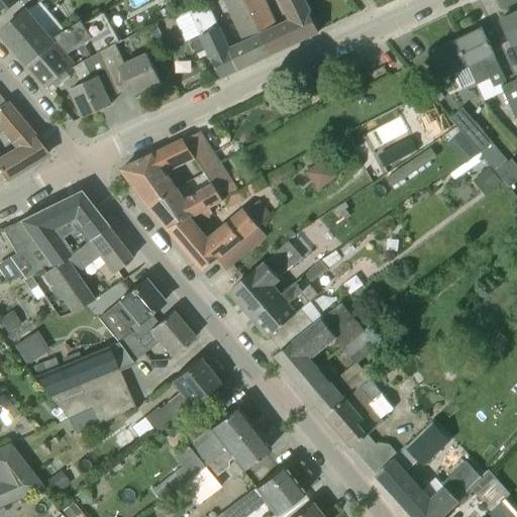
[(26,11),(30,8),(43,0),(0,0),(0,17),(19,2),(26,11)]
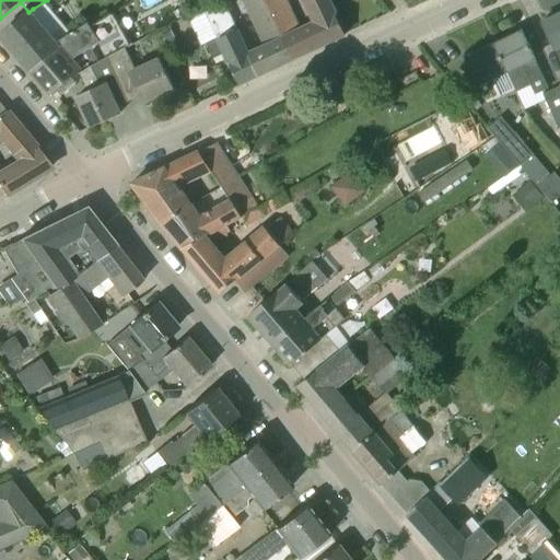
[(259,77),(248,56),(236,30),(222,0),(213,0),(202,7),(218,39),(217,39),(218,41),(208,45),(214,59),(224,55),(240,85),(259,77)]
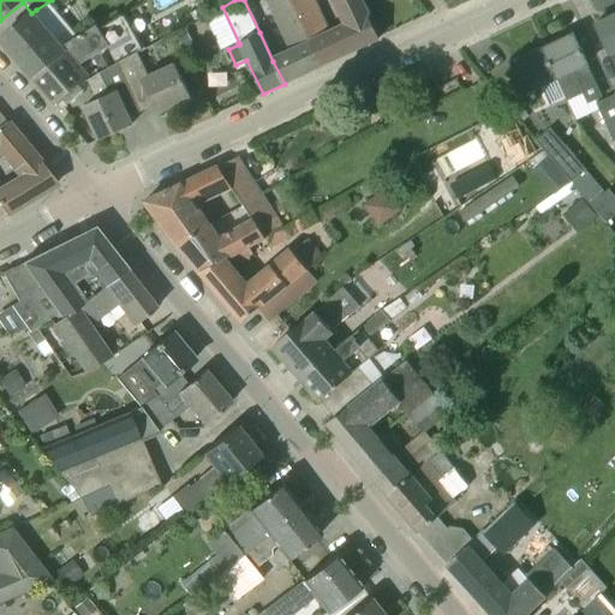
[(322,66),(290,0),(266,0),(267,1),(290,53),(273,61),(285,84),(322,66)]
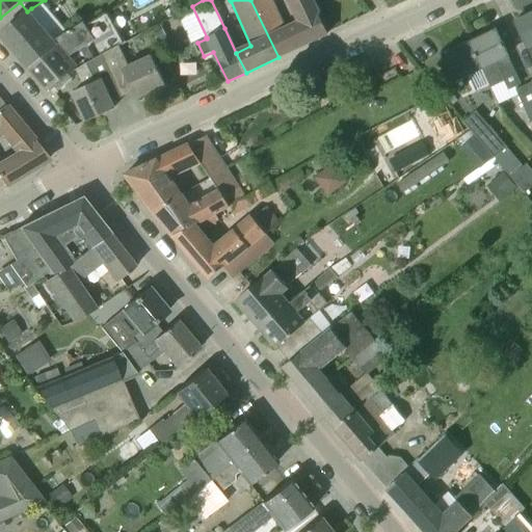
[(250,0),(278,57),(310,43),(328,33),(318,14),(320,11),(318,7),(316,7),(312,0),(286,0),(296,21),(285,26),(272,0),(250,0)]
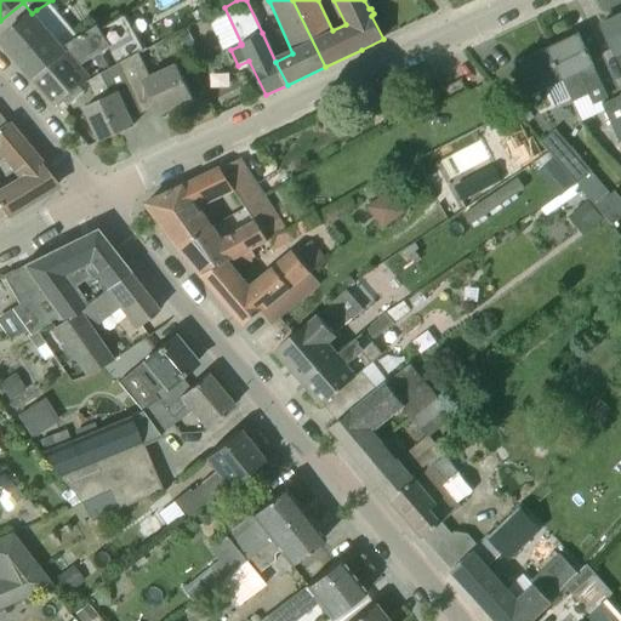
[(201,9),(193,13),(198,22),(205,17),(201,9)]
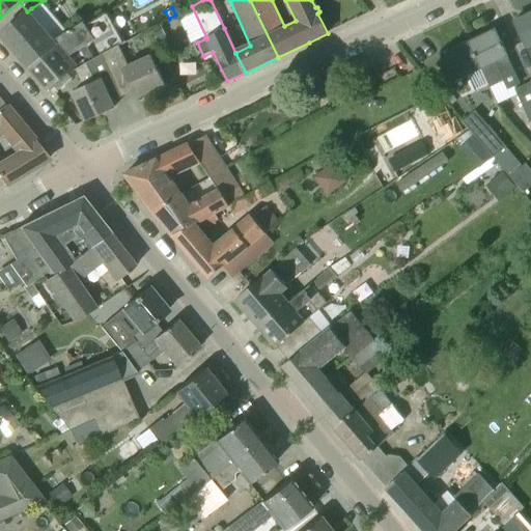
[(56,38),(39,19),(31,8),(27,11),(0,33),(29,67),(56,45),(53,40),(56,38)]
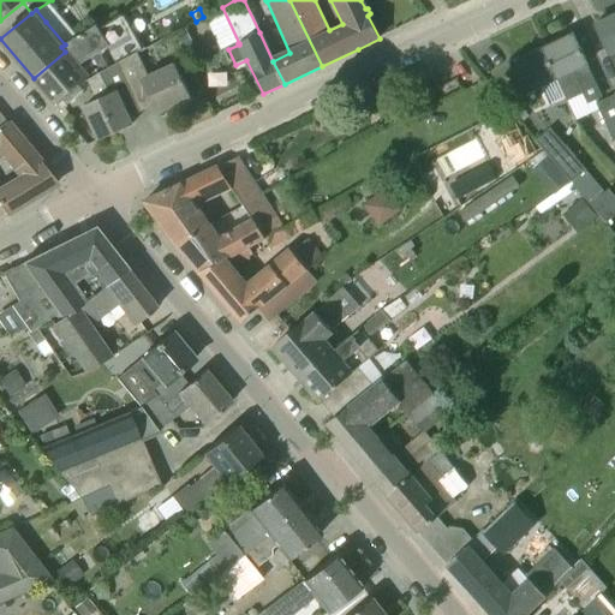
[(142,49),(123,16),(99,31),(95,25),(65,45),(61,47),(65,52),(34,78),(55,105),(83,81),(87,79),(118,63),(142,49)]
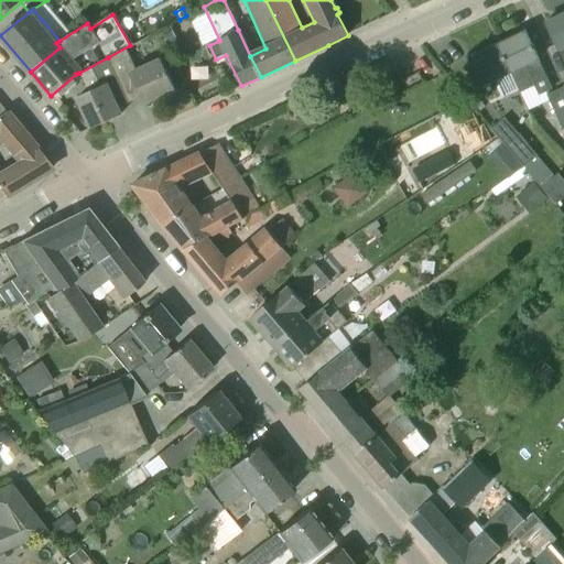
[(563,14),(546,23),(563,62),(563,14)]
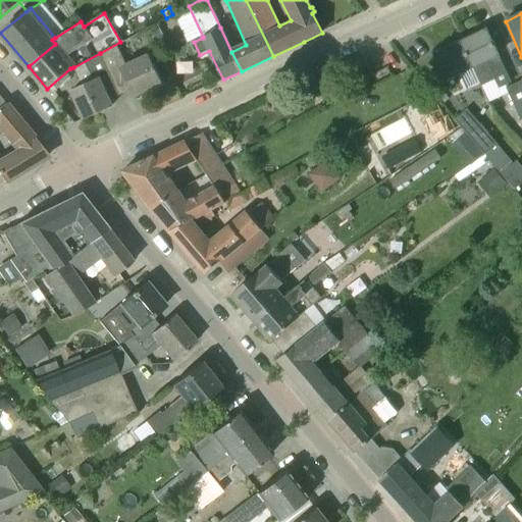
[(164,37),(159,24),(150,29),(155,41),(164,37)]
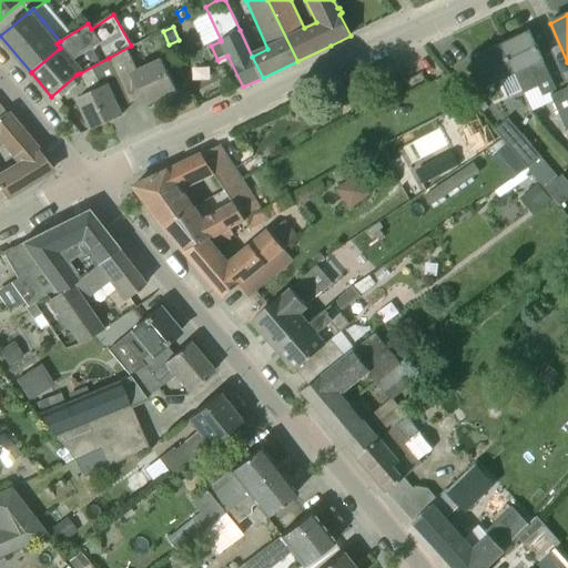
[(556,91),(529,32),(501,46),(515,74),(521,90),(523,90),(525,93),(538,87),(543,97),(556,91)]
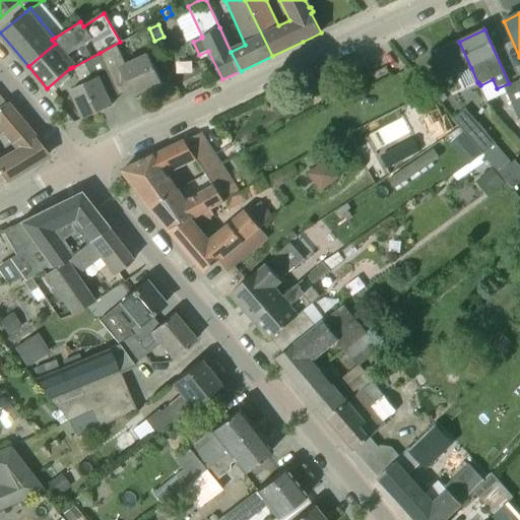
[(161,82),(148,54),(125,65),(117,45),(120,43),(120,42),(100,53),(120,95),(131,90),(134,95),(161,82)]
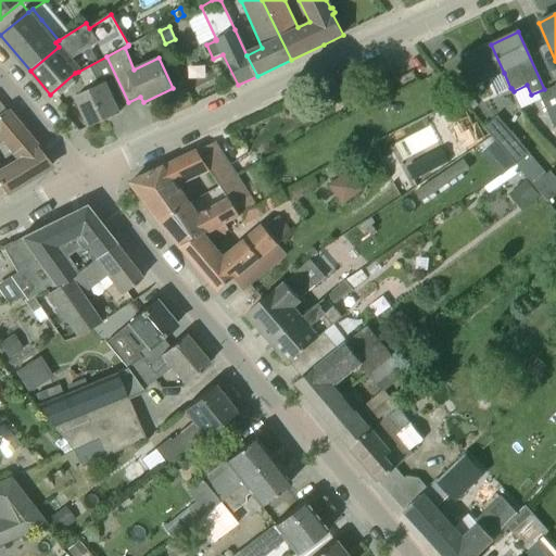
[(510,88),(504,73),(491,45),(464,58),(484,103),(497,97),(496,95),(510,88)]
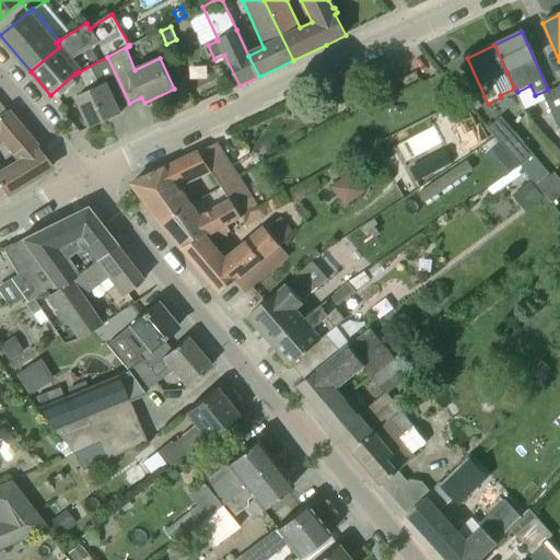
[(129,103),(107,57),(79,72),(89,92),(77,97),(91,128),(120,114),(117,108),(129,103)]
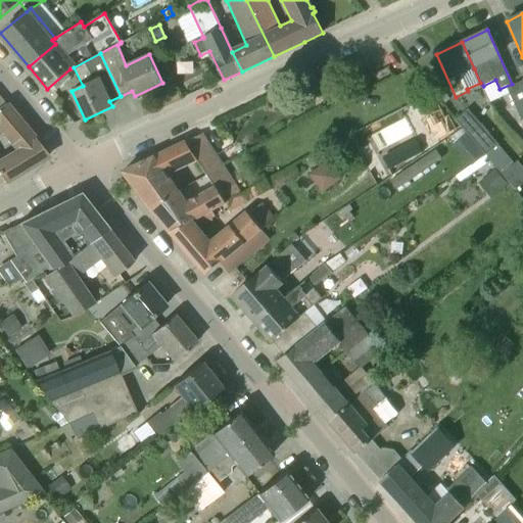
[(358,84),(367,80),(362,69),(352,75),(358,84)]
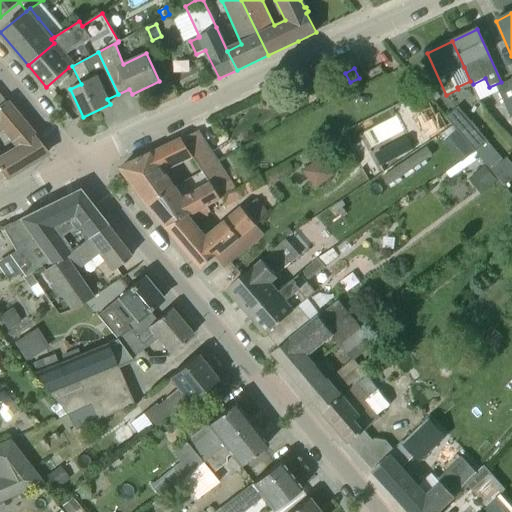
[(57,88),(71,76),(66,70),(52,82),(57,88)]
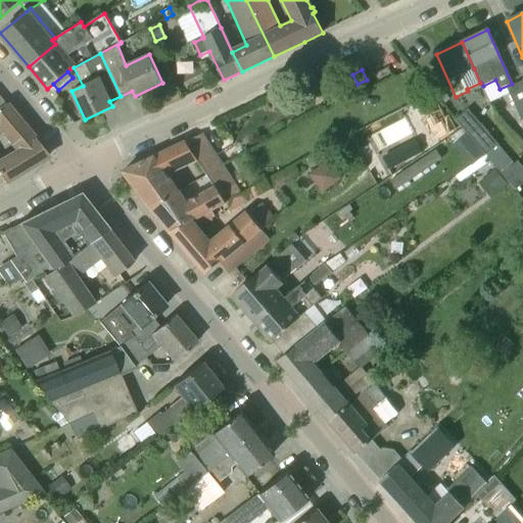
[(522,117),(522,81),(507,89),(521,120),(522,117)]
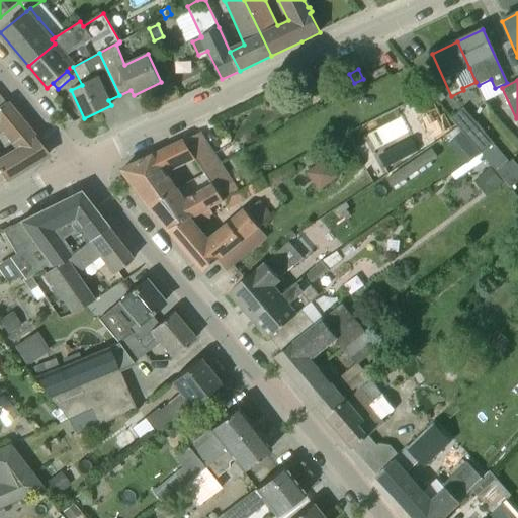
[(440,92),(436,96),(441,102),(445,98),(440,92)]
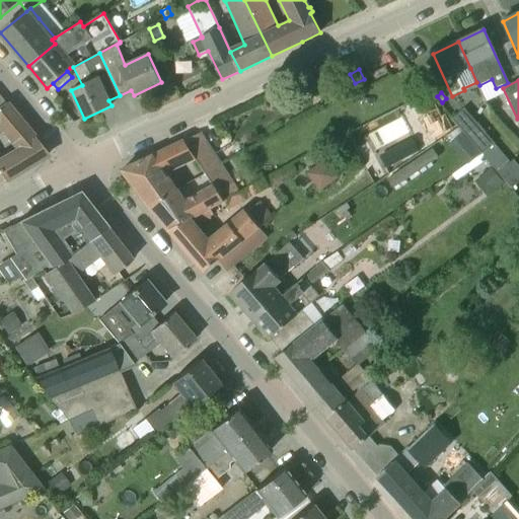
[(18,120),(0,96),(0,135),(2,134),(4,131),(18,120)]
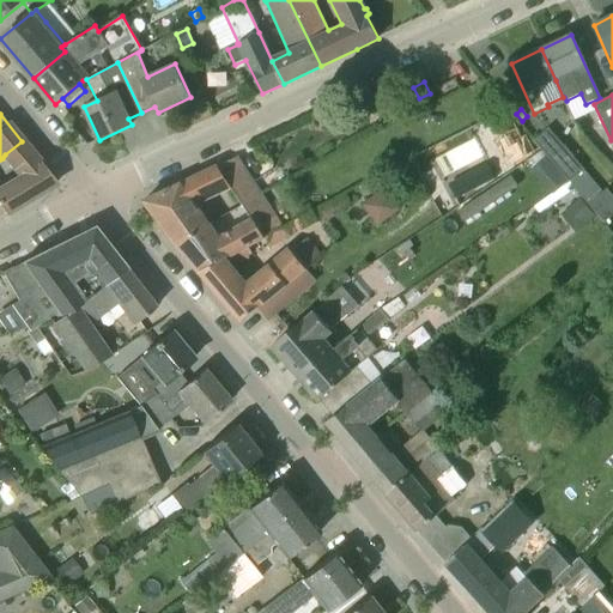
[(602,192),(548,129),(534,141),(552,162),(568,180),(570,182),(569,183),(575,189),(588,204),(602,192)]
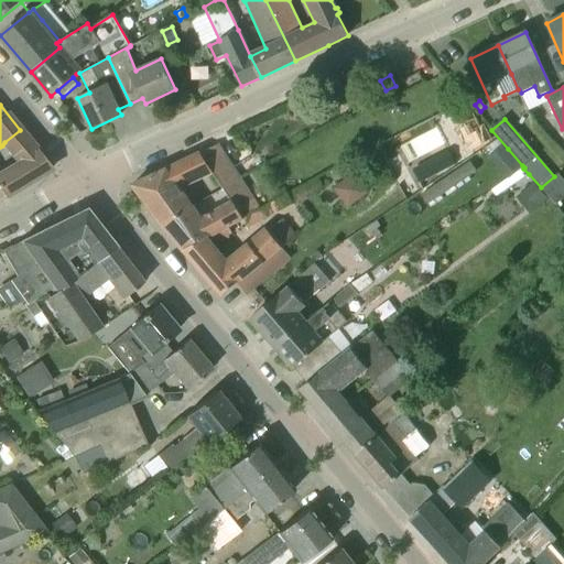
[(0,199),(53,169),(31,142),(15,155),(12,156),(11,158),(15,162),(0,171),(0,199)]
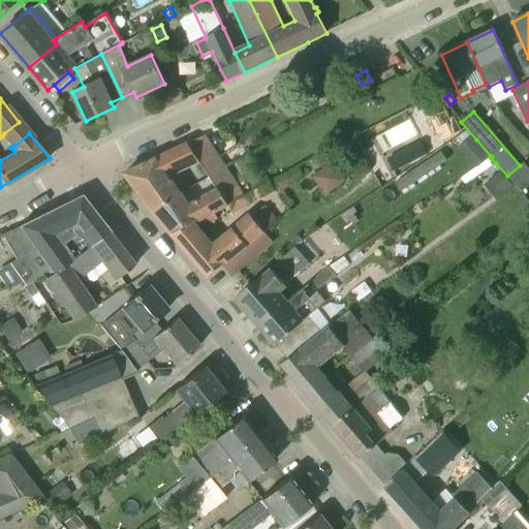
[(167,177),(196,161),(208,178),(224,168),(204,136),(158,158),(125,174),(154,211),(180,194),(167,177)]
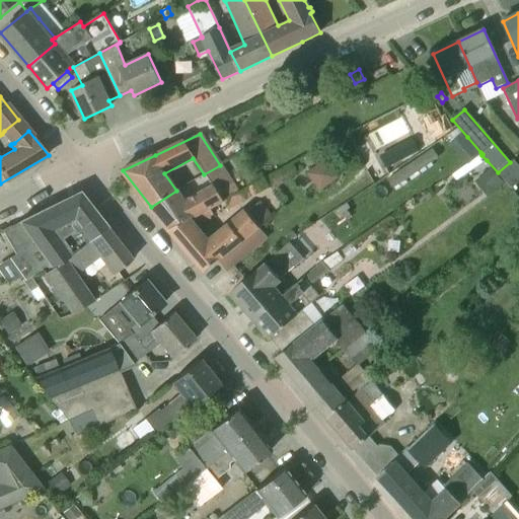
[(469,162),(480,152),(467,137),(454,148),(464,160),(466,158),(469,162)]
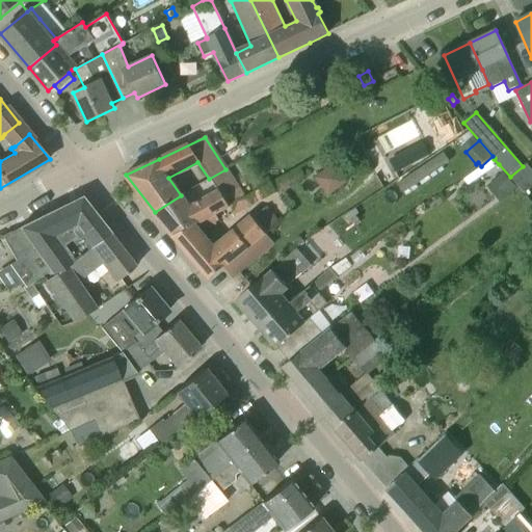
[(450,162),(444,152),(398,183),(404,192),(450,162)]
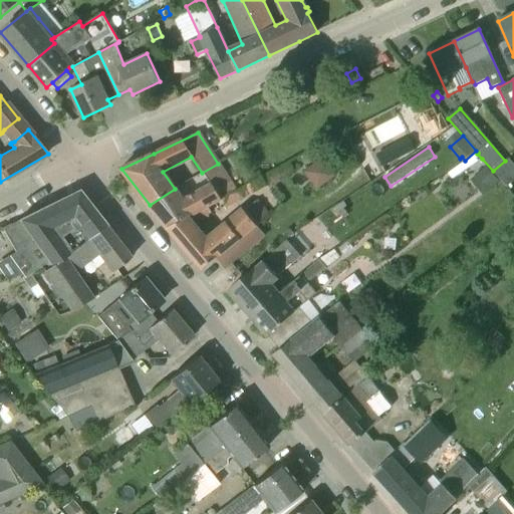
[(307,172),(323,188),(339,172),(323,156),(307,172)]
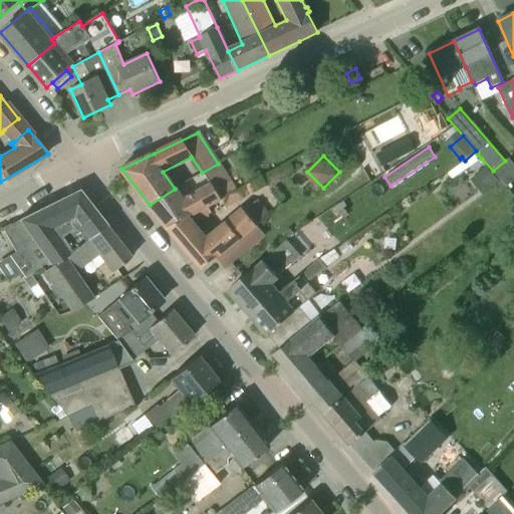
[(235,193),(237,192),(218,164),(202,173),(210,185),(182,199),(175,189),(150,205),(168,227),(205,207),(208,206),(222,199),(235,193)]
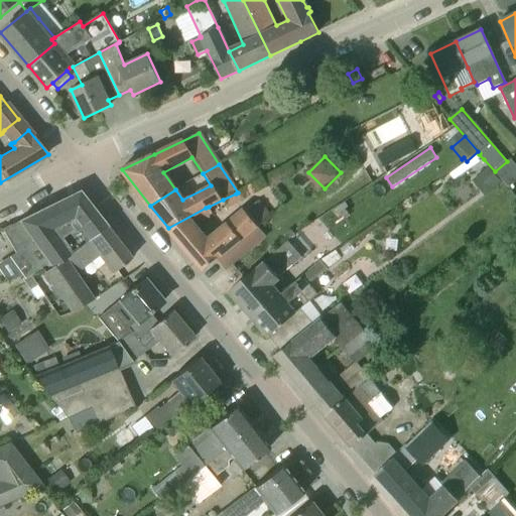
[(501,181),(489,166),(472,180),(485,196),(501,181)]
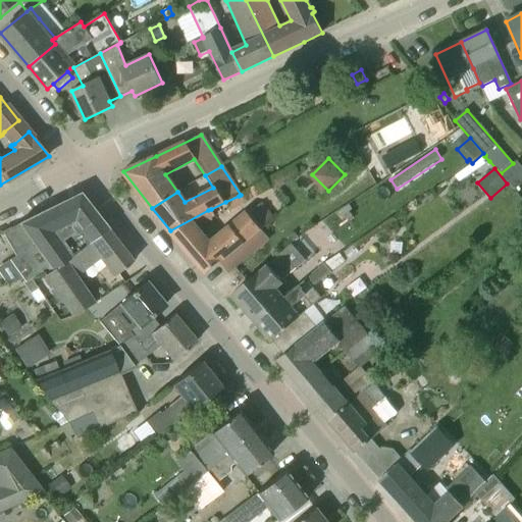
[(229,211),(260,195),(271,189),(267,180),(241,195),(239,196),(225,202),(229,211)]
